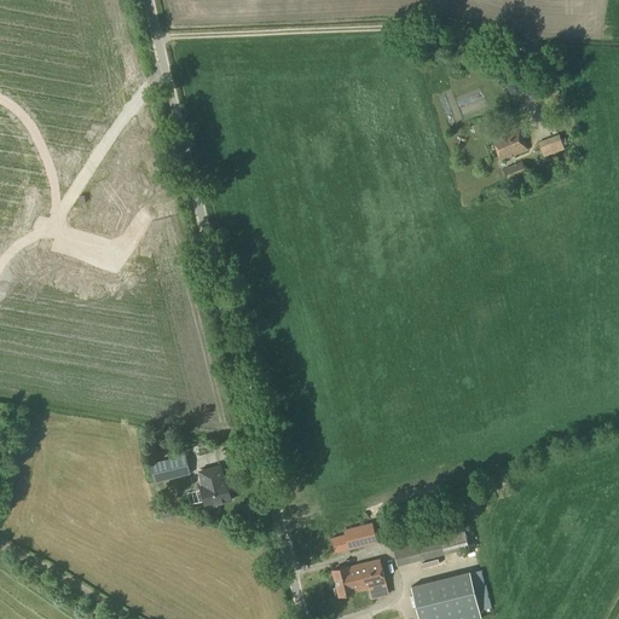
[(502,161),(528,150),(520,127),(492,138),(502,161)]
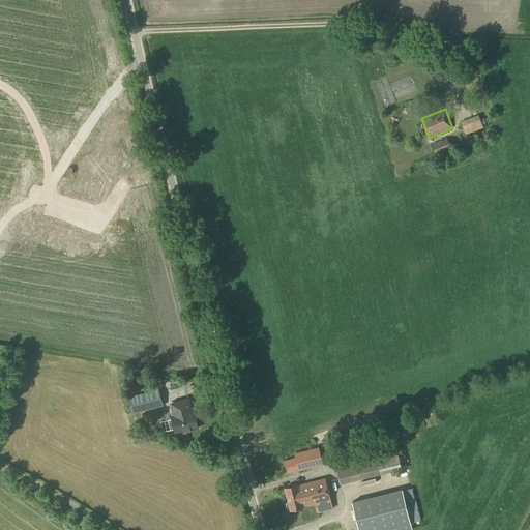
[(465,135),(483,127),(478,115),(461,122),(465,135)]
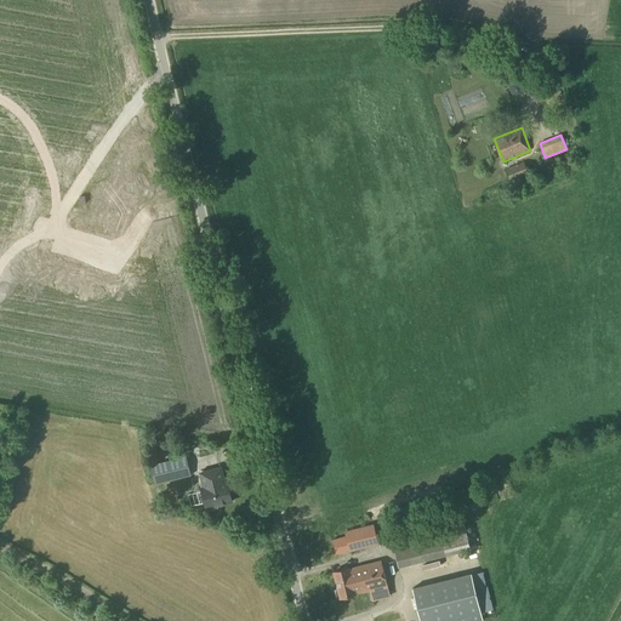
[(511,181),(529,174),(524,163),(506,169),(511,181)]
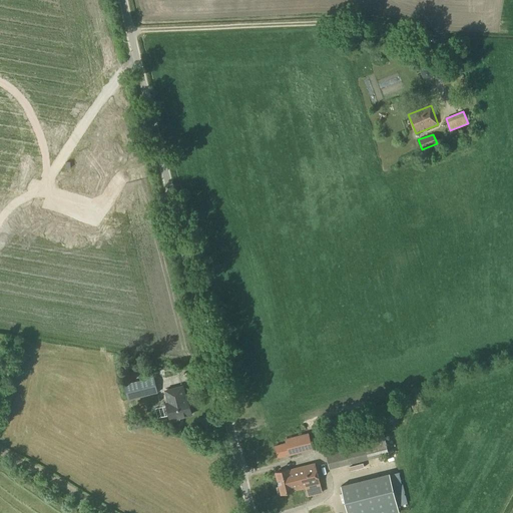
[(138,412),(135,399),(158,393),(154,377),(124,385),(127,400),(124,401),(127,414),(138,412)]
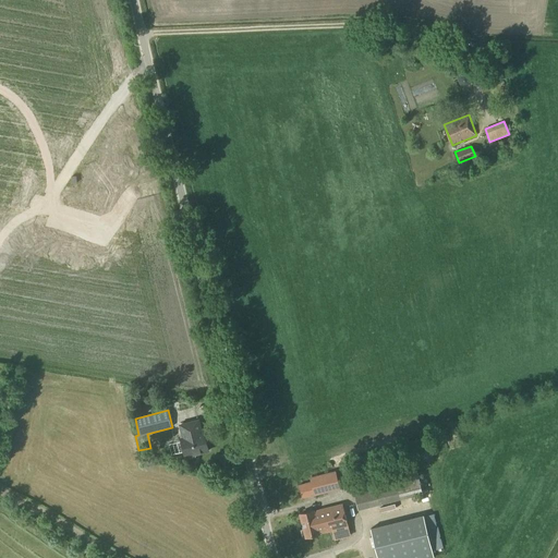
[(198,421),(180,425),(183,438),(181,438),(185,457),(189,456),(190,458),(195,457),(195,455),(208,451),(204,433),(202,434),(198,421)]
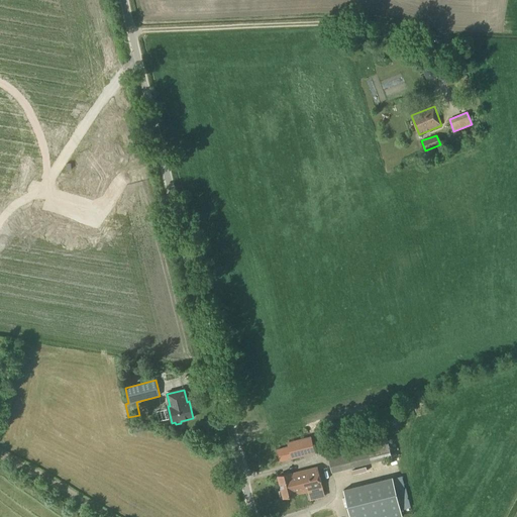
[(288,447),(275,450),(278,463),(286,461),(315,453),(311,436),(287,442),(288,447)]
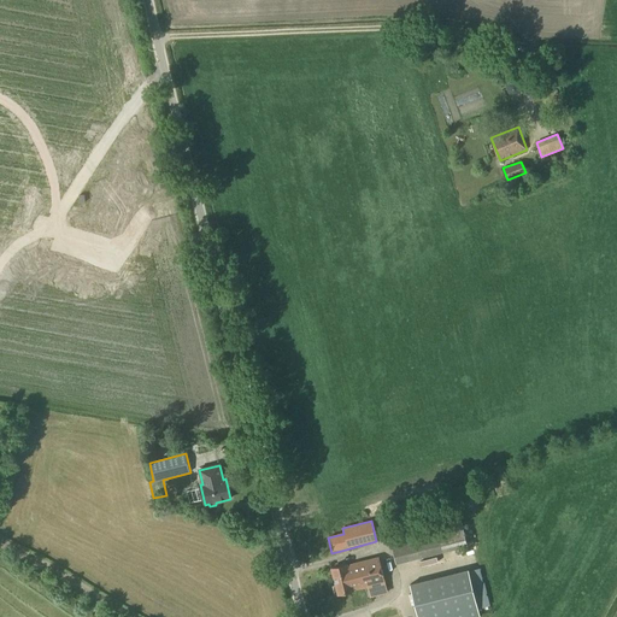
[(389,540),(391,540),(395,564),(468,546),(462,522),(389,540)]
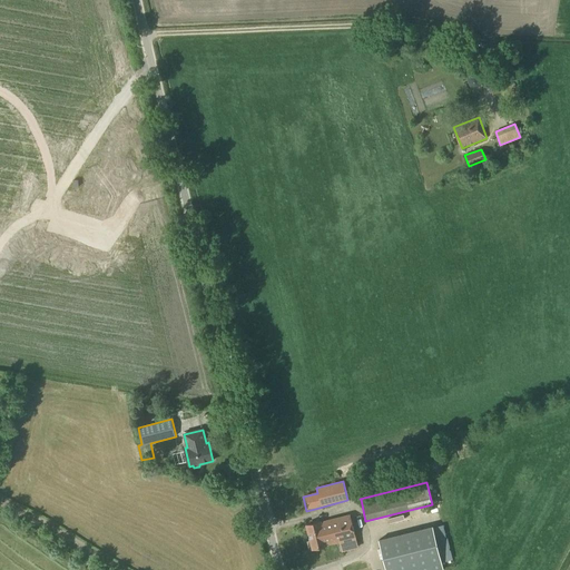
[(321,522),(307,526),(311,541),(307,541),(310,549),(313,549),(326,546),(326,544),(354,538),(349,517),(321,523),(321,522)]
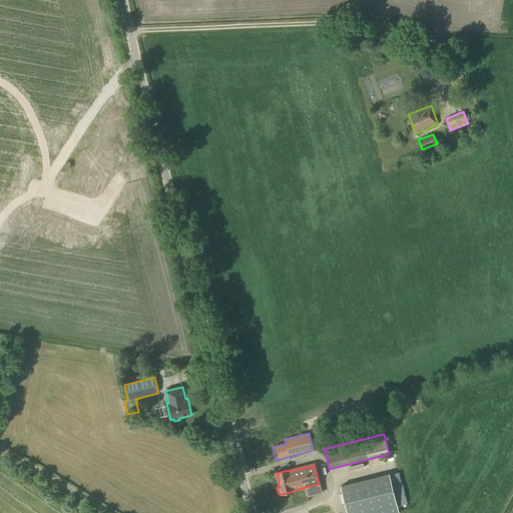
[(341,486),(347,512),(399,512),(390,474),(341,486)]
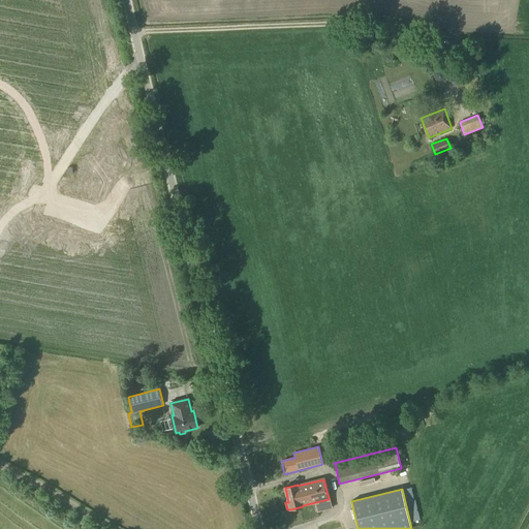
All buildings are outlined.
